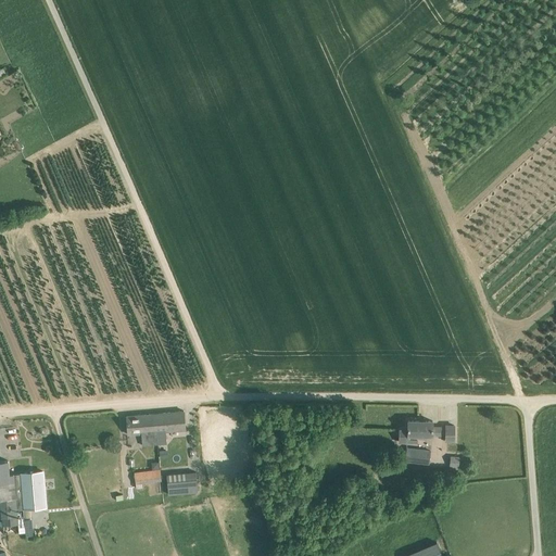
[(184,411),(152,414),(153,432),(156,432),(158,444),(167,443),(166,431),(186,430),(184,411)]
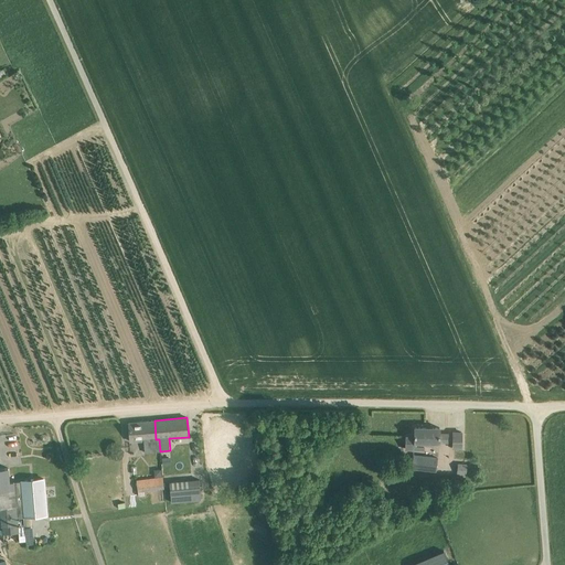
[(155,420),(129,423),(130,441),(144,440),(145,452),(160,451),(159,439),(156,439),(155,420)]
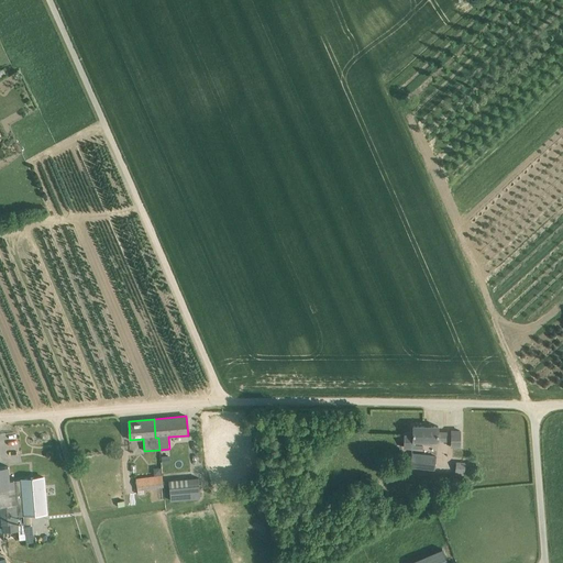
[(438,440),(438,432),(439,427),(414,426),(414,432),(405,432),(404,448),(422,448),(422,440),(438,440)]
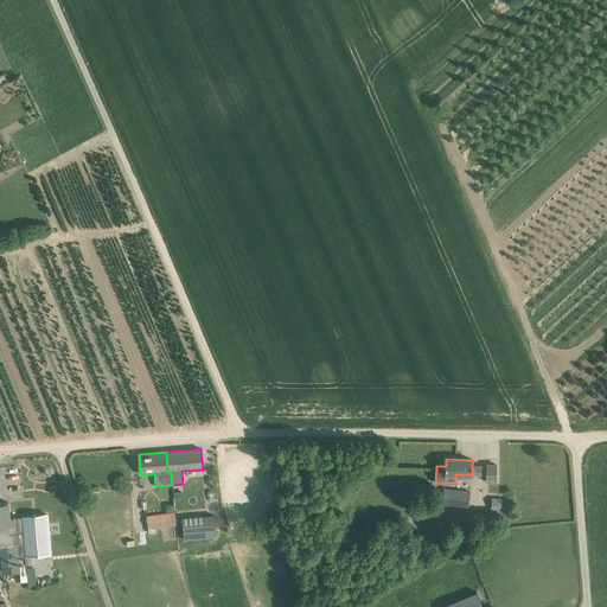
[(486,474),(486,481),(496,481),(496,465),(486,465),(486,474)]
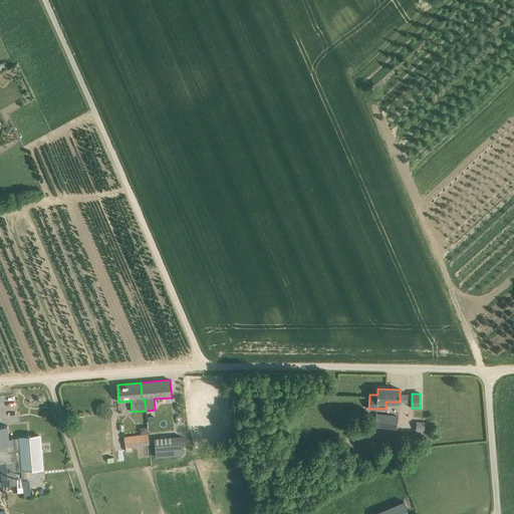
[(375,426),(397,428),(398,417),(376,415),(375,426)]
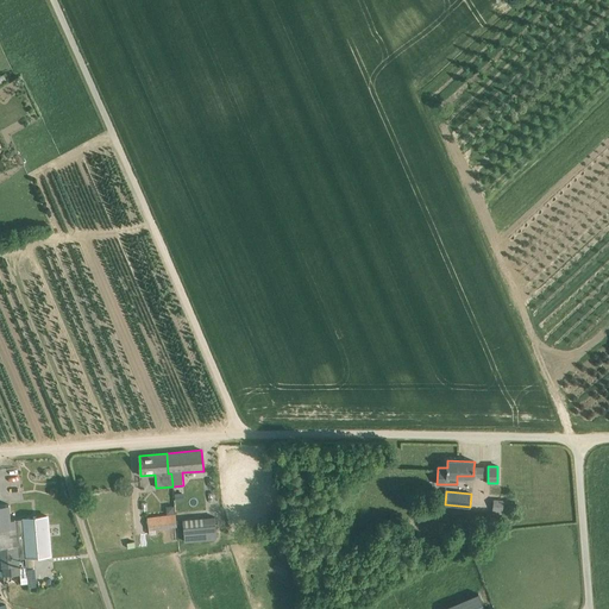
[(8,504),(0,504),(0,545),(1,546),(4,575),(20,573),(19,567),(18,557),(25,557),(33,556),(50,554),(46,516),(10,519),(8,504)]
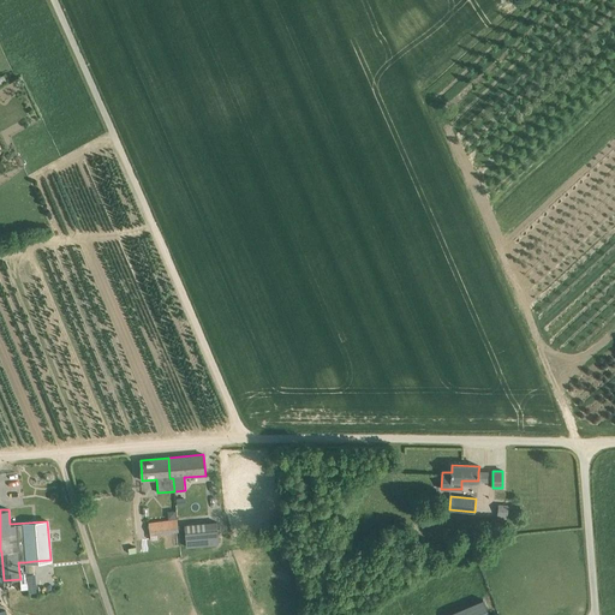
[(177,519),(149,523),(150,536),(178,532),(177,519)]
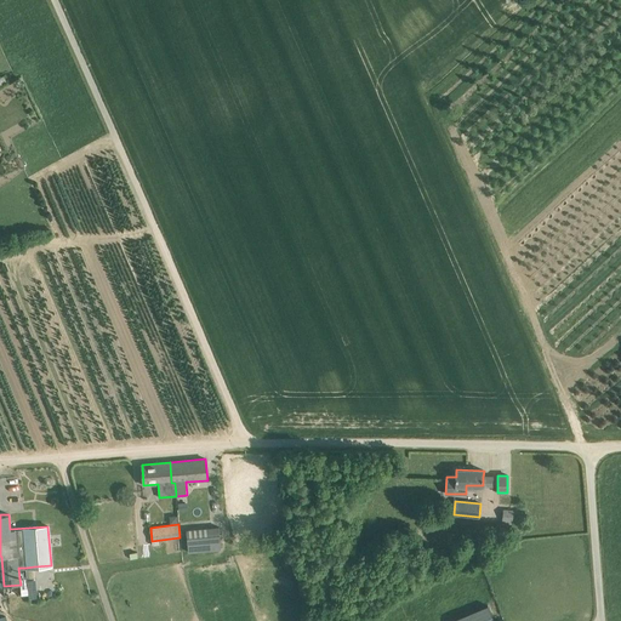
[(218,527),(187,530),(188,543),(220,541),(218,527)]
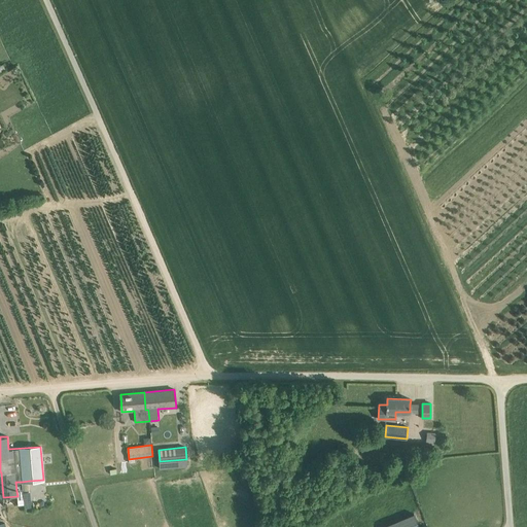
[(384,526),(423,526),(418,513),(384,526)]
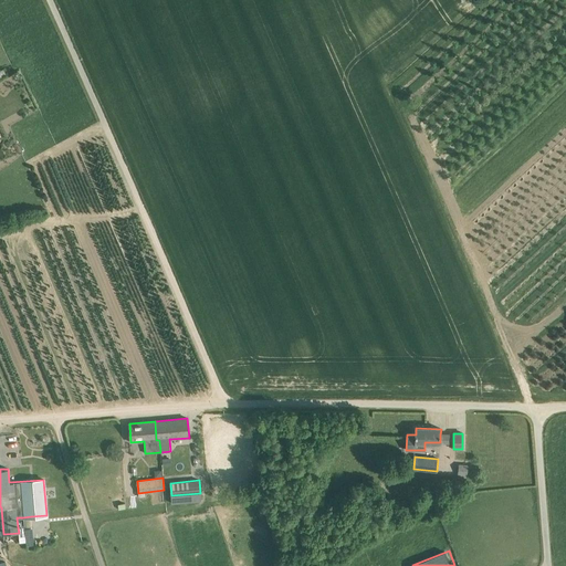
All buildings are outlined.
